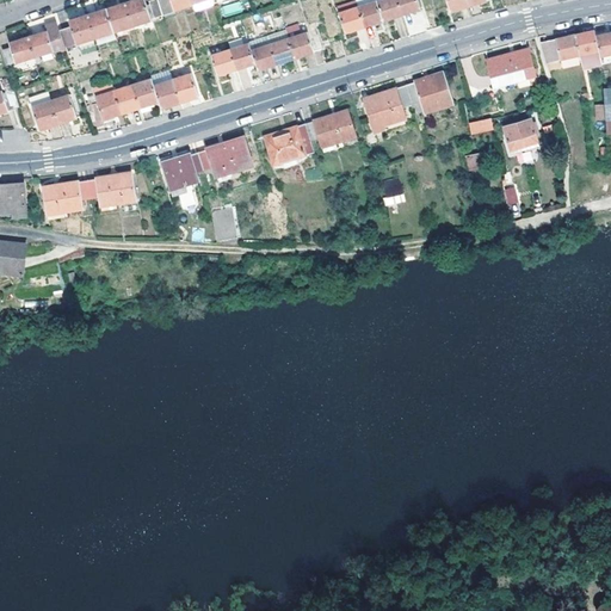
[(135,0),(125,2),(133,25),(152,19),(144,0),(135,0)]
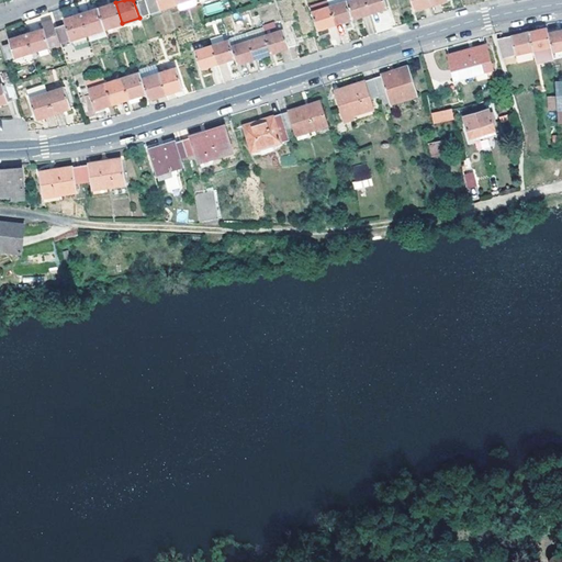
[(145,0),(139,0),(137,1),(142,19),(150,15),(145,0)]
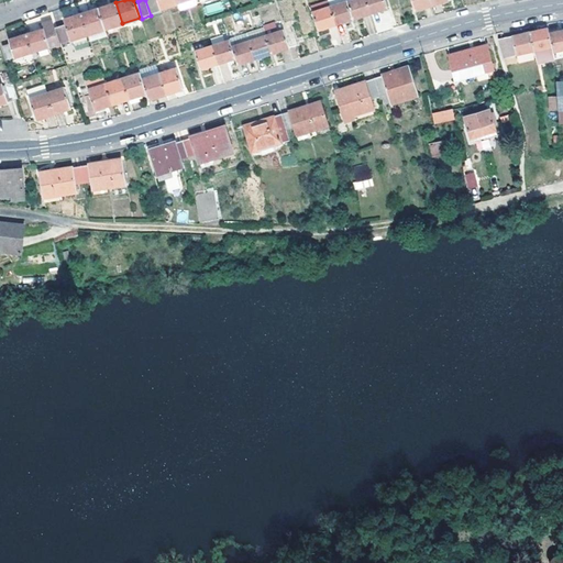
[(145,0),(151,15),(161,13),(161,9),(178,3),(177,0),(145,0)]
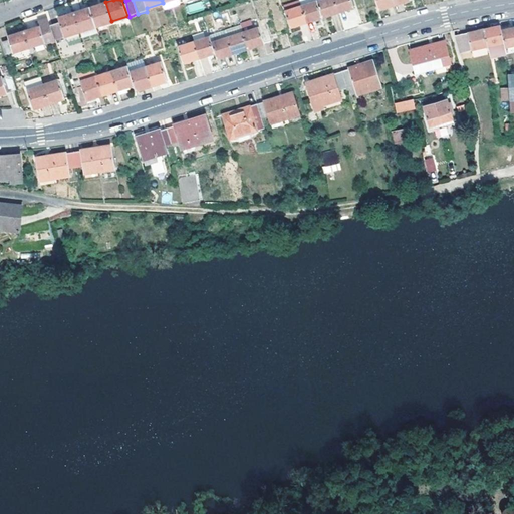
[(178,0),(162,0),(163,3),(165,8),(180,4),(180,3),(178,0)]
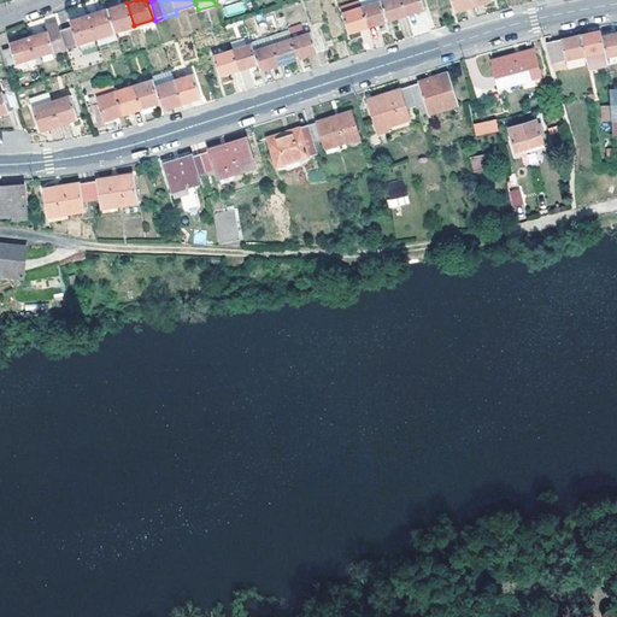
[(401,0),(391,0),(381,4),(387,23),(407,16),(404,5),(401,0)]
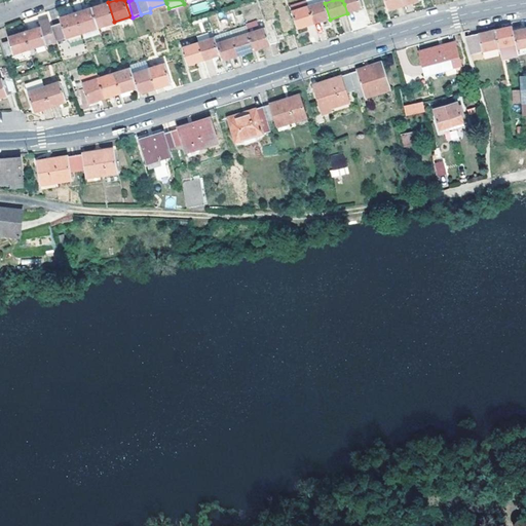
[(342,0),(344,4),(347,13),(363,9),(360,0),(342,0)]
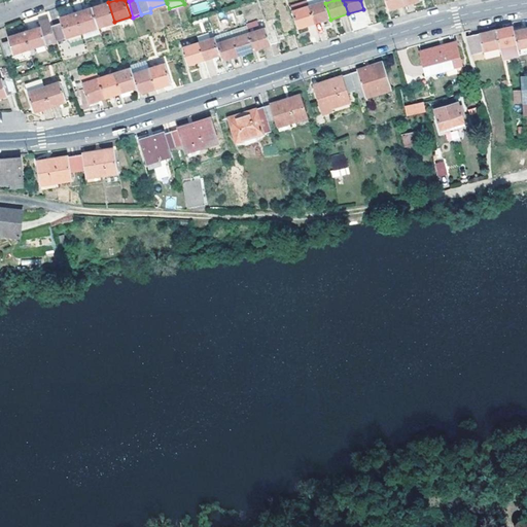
[(421,0),(385,0),(389,10),(406,5),(421,0)]
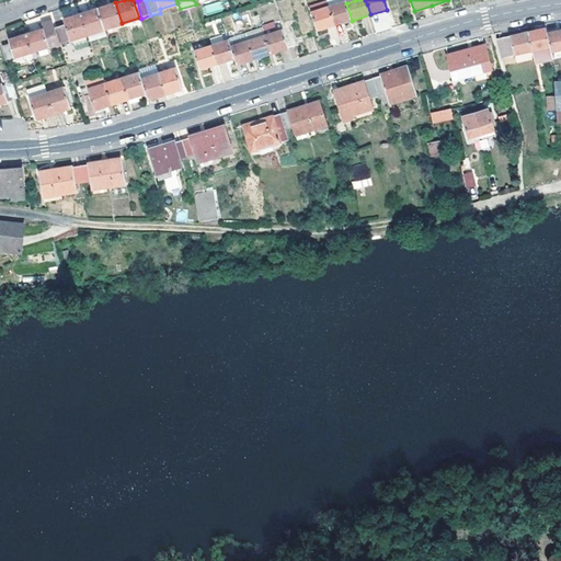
[(318,31),(335,26),(330,8),(328,1),(312,7),(315,13),(313,13),(318,31)]
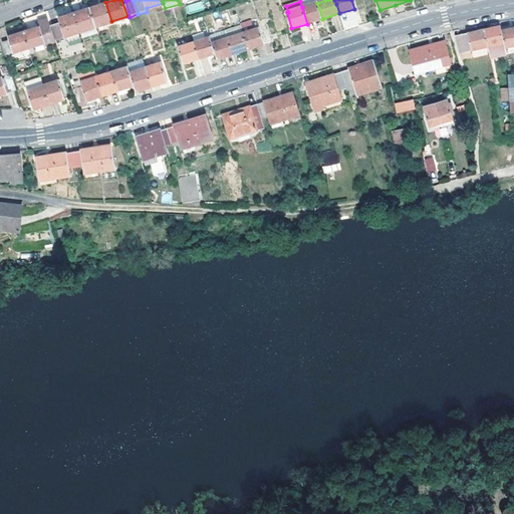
[(92,12),(96,26),(111,21),(105,2),(90,7),(92,12)]
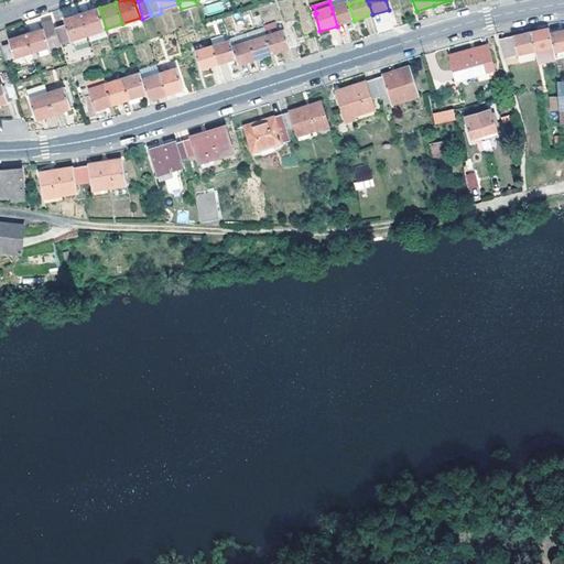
[(332,8),(337,26),(354,21),(348,3),(332,8)]
